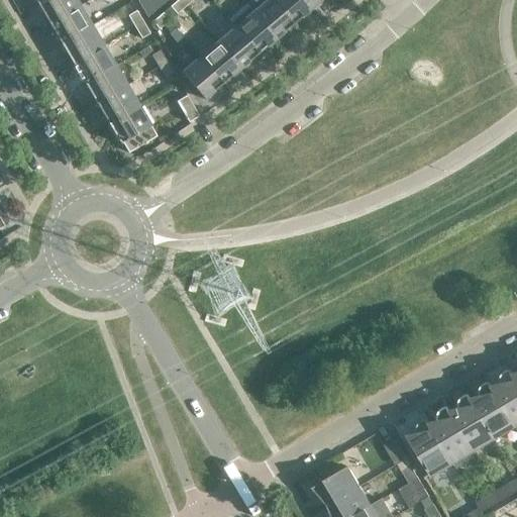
[(80,6),(76,0),(44,0),(37,4),(49,24),(80,6)]
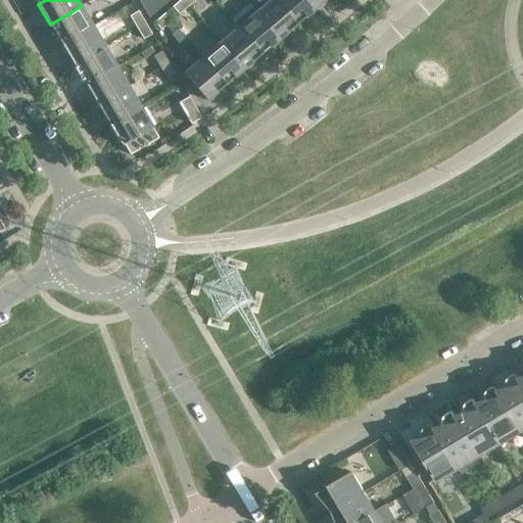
[(140,0),(150,17),(160,8),(152,0),(140,0)]
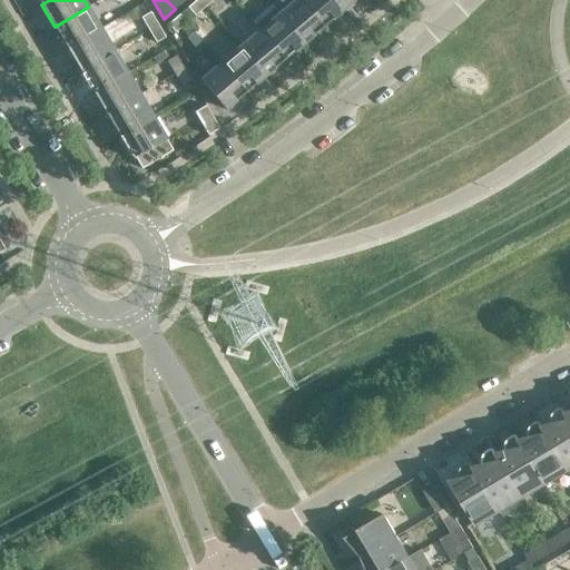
[(206,7),(200,0),(196,0),(187,8),(195,16),(206,7)]
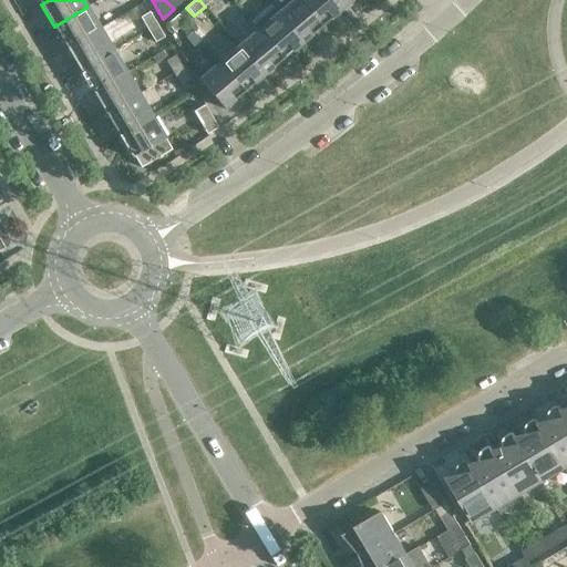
[(321,27),(298,0),(294,0),(277,13),(302,43),(321,27)]
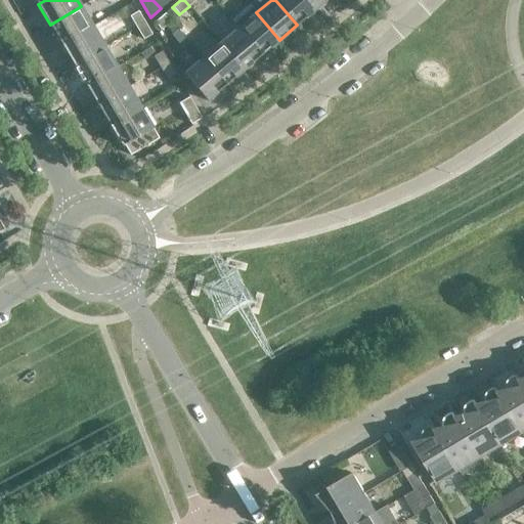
[(315,10),(306,0),(275,0),(297,25),(315,10)]
